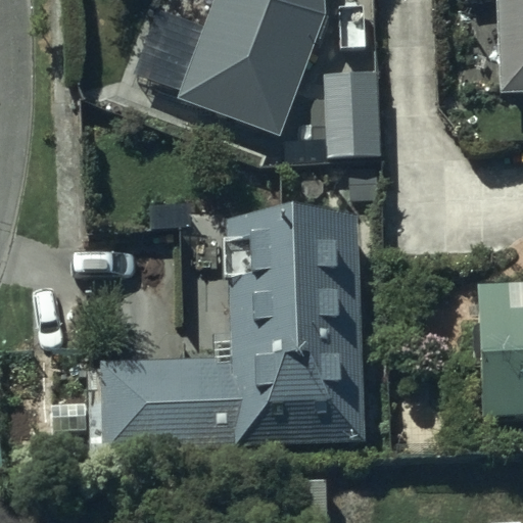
[(212,0),(204,21),(158,3),(133,69),(179,88),(176,95),(276,134),(324,10),(323,0),(212,0)]
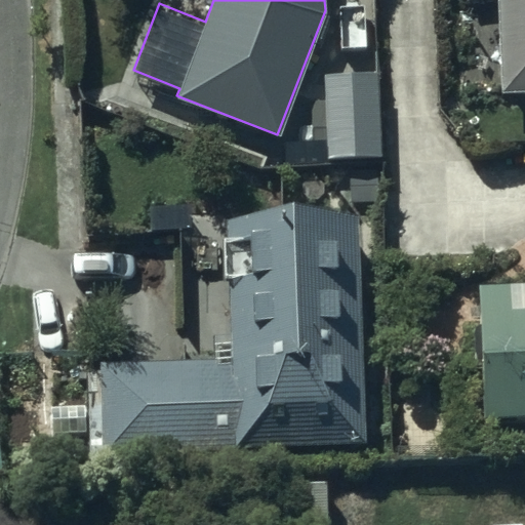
[(524,0),(499,0),(502,95),(524,94),(524,0)]
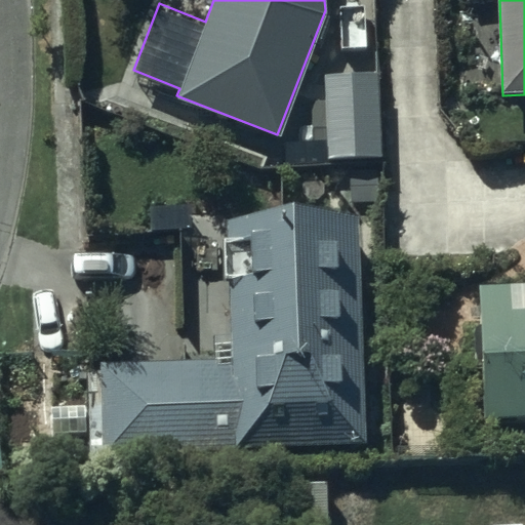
[(378,69),(325,71),(328,157),(382,155),(378,69)]
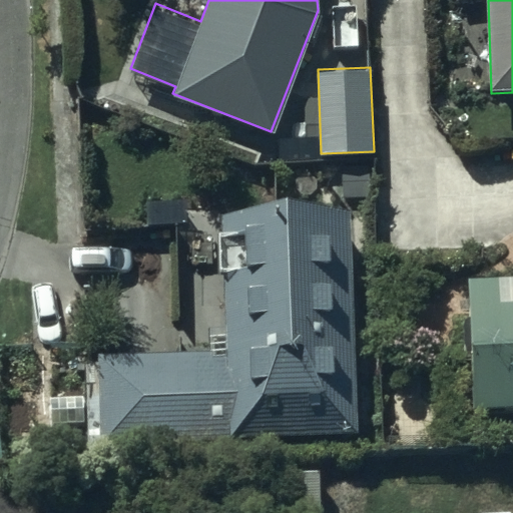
[(227,350),(98,351),(98,361),(87,361),(89,457),(234,455),(234,433),(358,431),(356,208),(224,209),(224,229),(219,229),(220,272),(226,271),(227,350)]
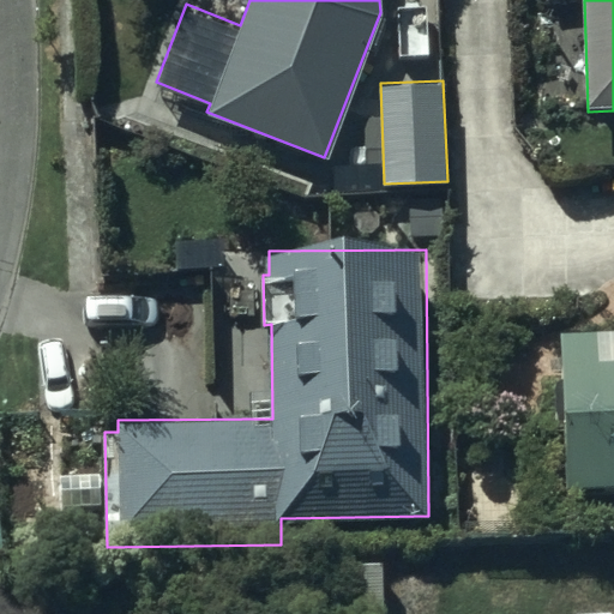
[(613,329),(563,331),(571,486),(613,483),(613,329)]
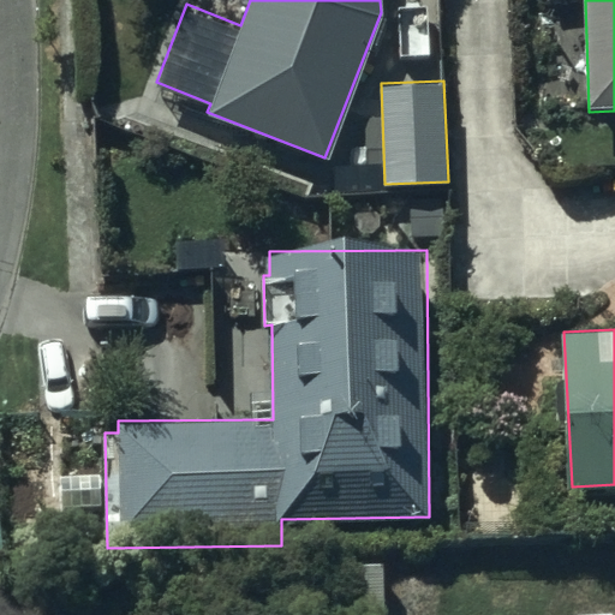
[(386,614),(386,565),(309,565),(308,614),(386,614)]
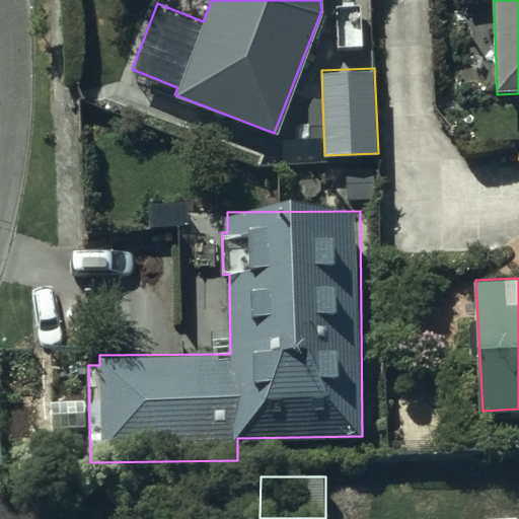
All buildings are outlined.
